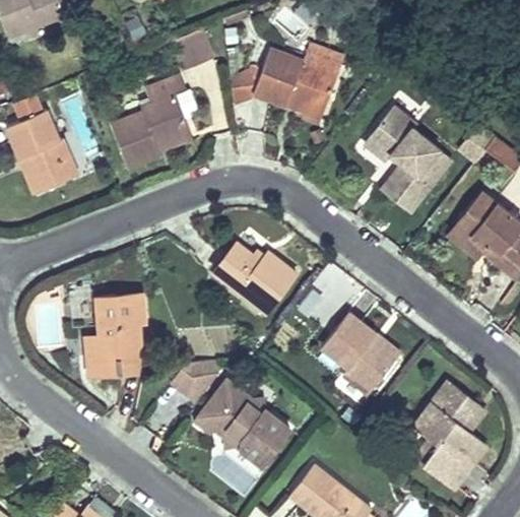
[(0,0),(0,9),(10,37),(64,17),(61,11),(77,5),(74,0),(0,0)]
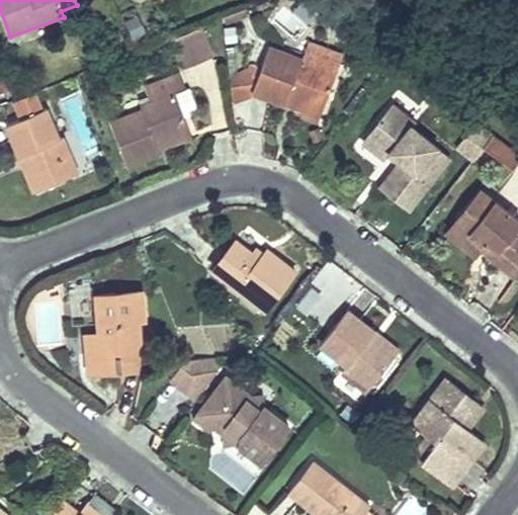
[(77,5),(61,11),(64,17),(79,11),(77,5)]
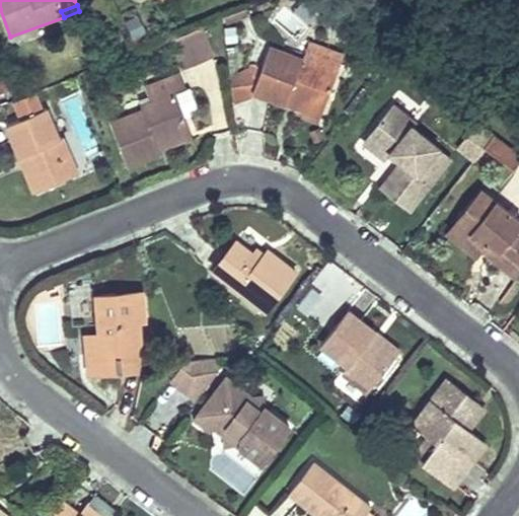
[(136,15),(121,20),(129,40),(143,34),(136,15)]
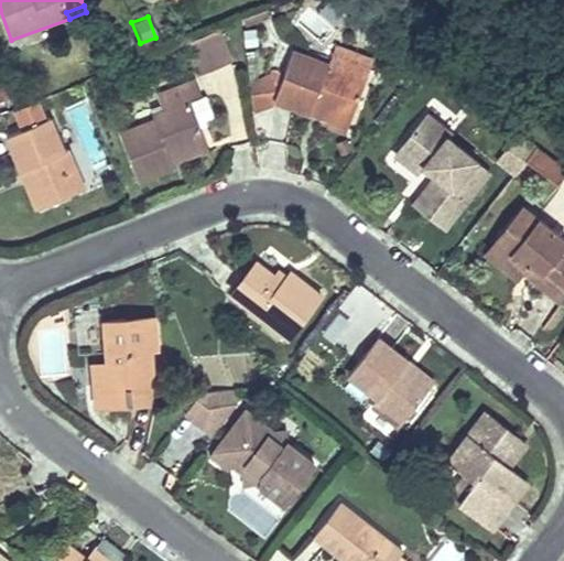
[(219,30),(185,42),(196,75),(231,63),(219,30)]
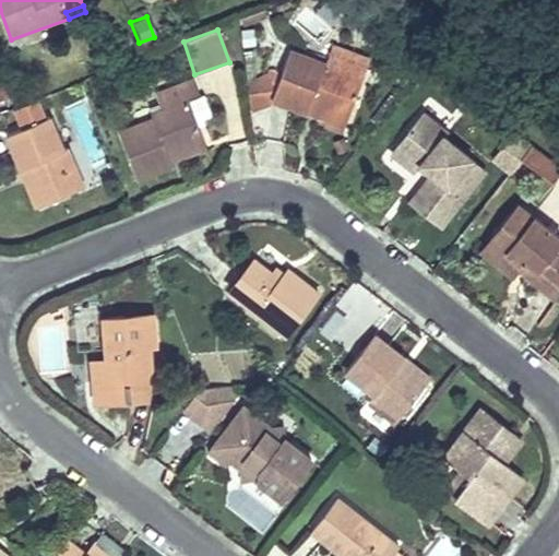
[(290,52),(272,102),(305,114),(308,106),(347,120),(369,62),(335,49),(329,68),(290,52)]
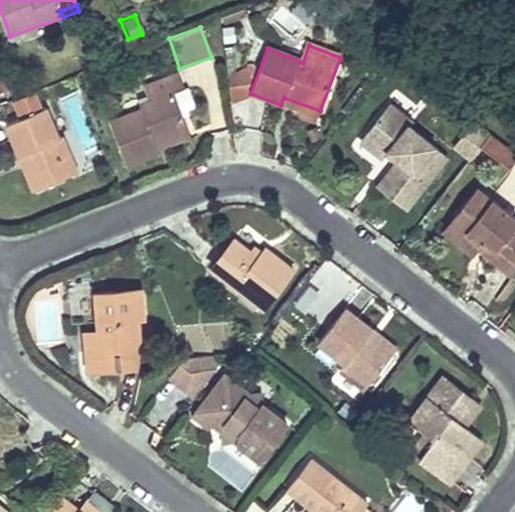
[(249,70),(229,82),(232,107),(250,94),(260,69),(250,66),(249,70)]
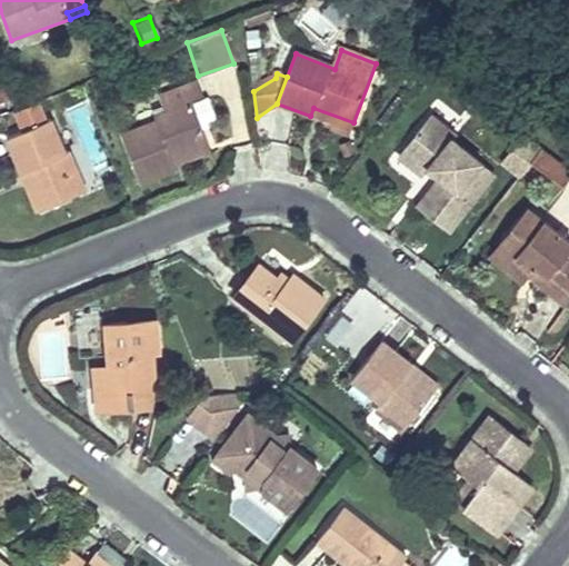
[(121,137),(140,185),(176,170),(175,167),(172,160),(208,146),(192,105),(203,100),(198,85),(158,98),(165,116),(155,119),(157,123),(121,137)]
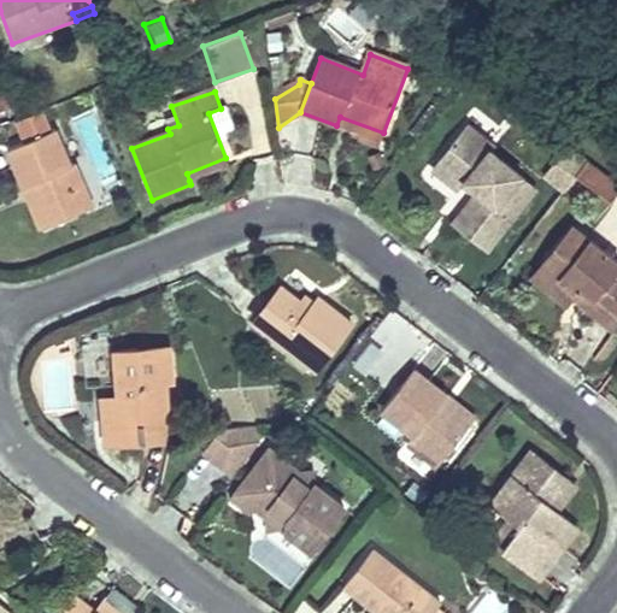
[(54,134),(48,135),(41,113),(17,122),(27,145),(7,153),(22,189),(23,188),(35,184),(51,225),(93,210),(75,166),(70,169),(54,134)]
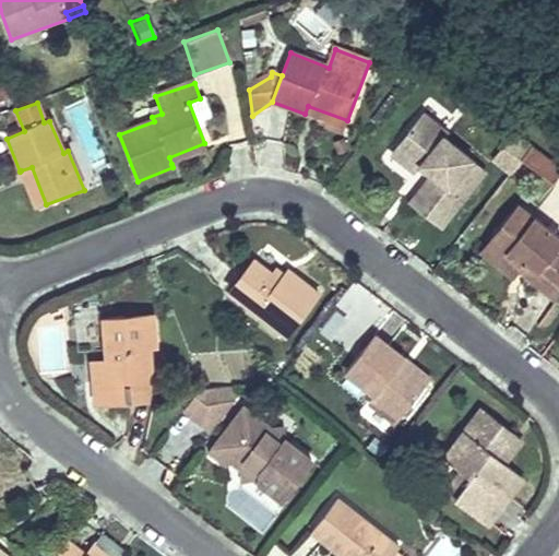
[(308,106),(305,114),(328,122),(325,129),(343,134),(347,120),(308,106)]
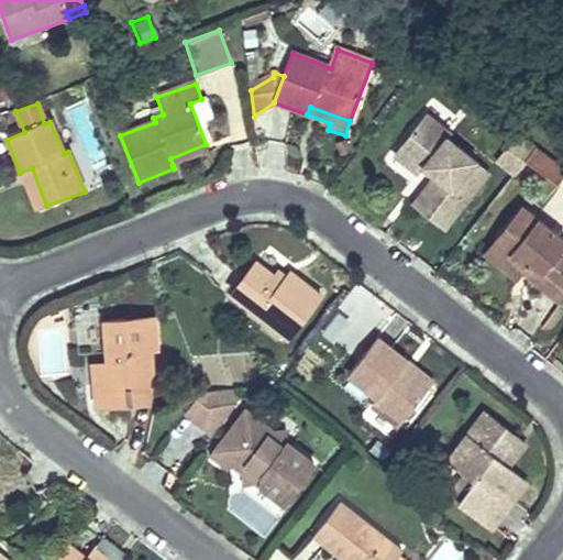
[(451,135),(426,116),(400,146),(422,165),(434,176),(426,187),(443,200),(428,219),(440,229),(486,172),(449,140),(451,135)]
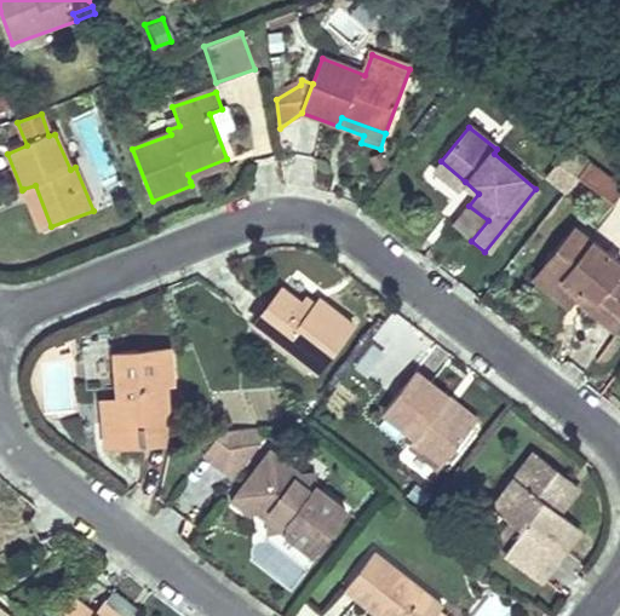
[(567,148),(557,166),(578,177),(587,160),(567,148)]
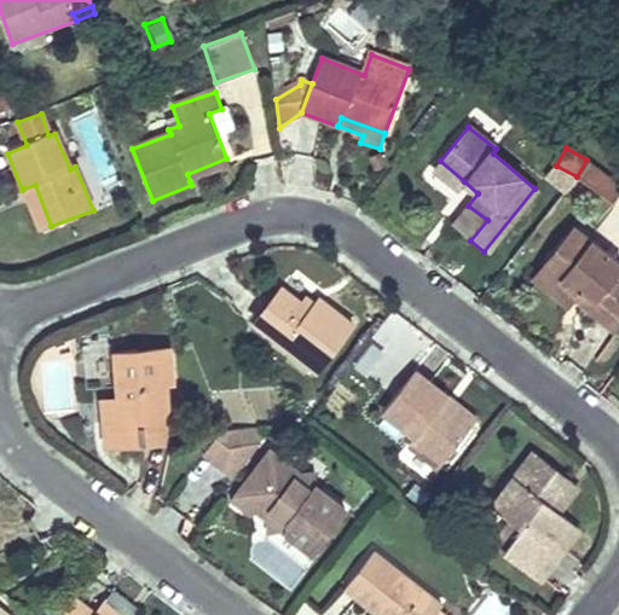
[(226,158),(187,174),(190,181),(231,168),(226,158)]
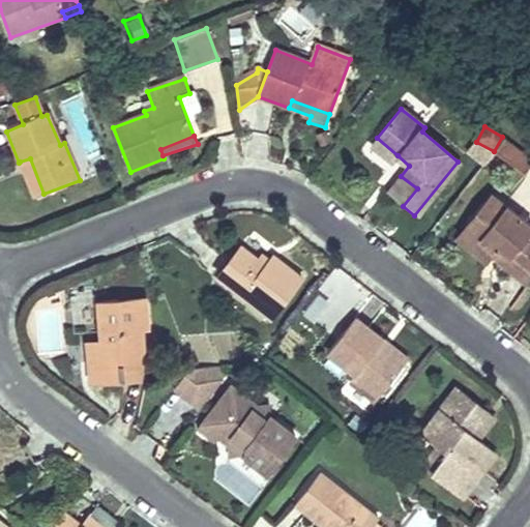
[(398,155),(377,138),(371,146),(391,164),(398,155)]
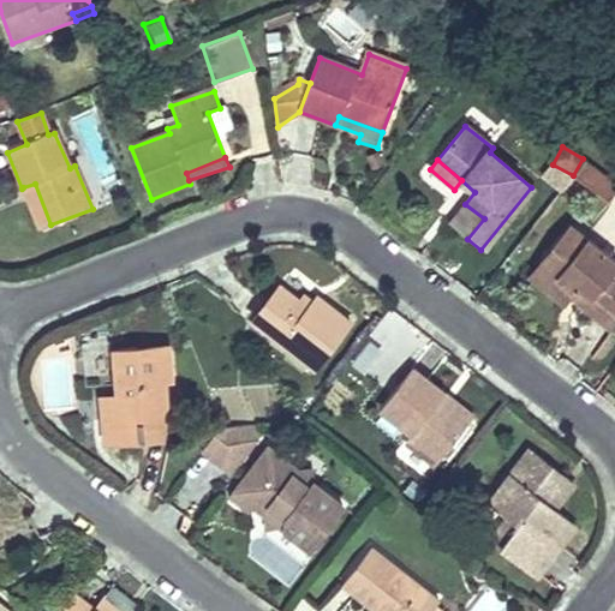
[(573,178),(605,202),(614,189),(614,184),(585,162),(573,178)]
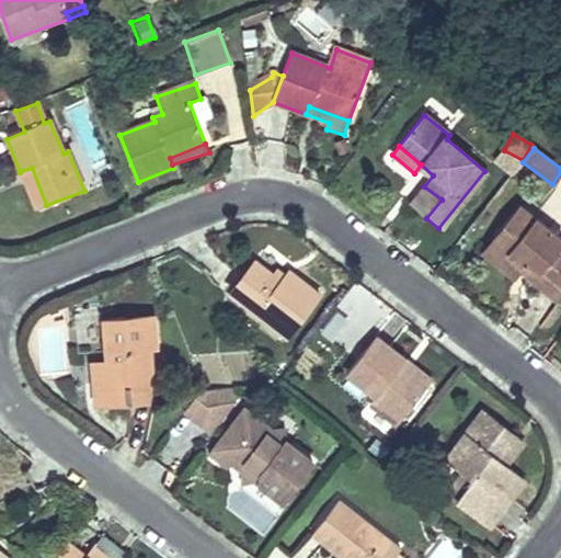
[(46,205),(32,168),(21,171),(36,209),(46,205)]
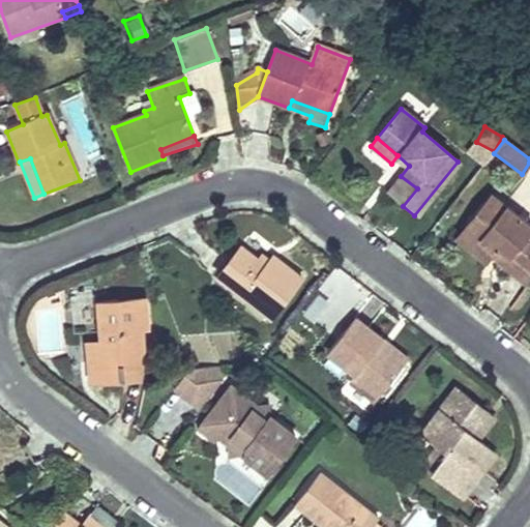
[(417,188),(401,176),(386,193),(403,206),(417,188)]
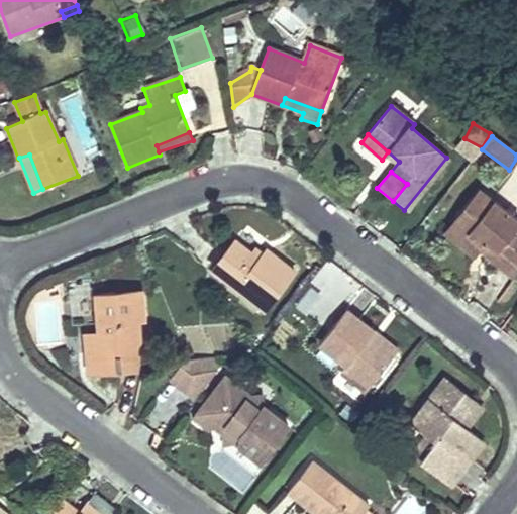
[(494,201),(479,190),(472,198),(487,210),(494,201)]
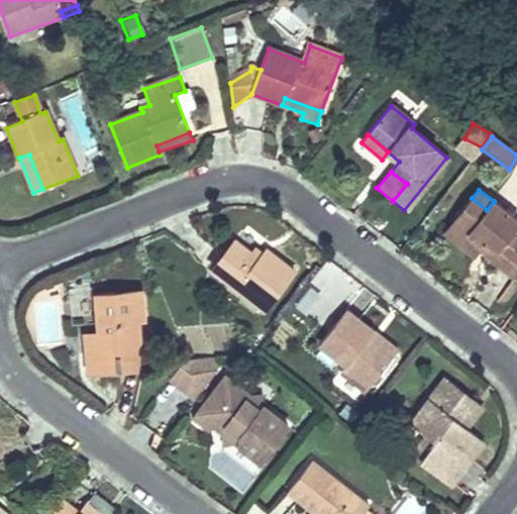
[(472,198),(453,221),(468,232),(463,238),(479,252),(487,241),(494,247),(489,252),(504,264),(507,261),(516,268),(516,220),(494,201),(487,210),(472,198)]
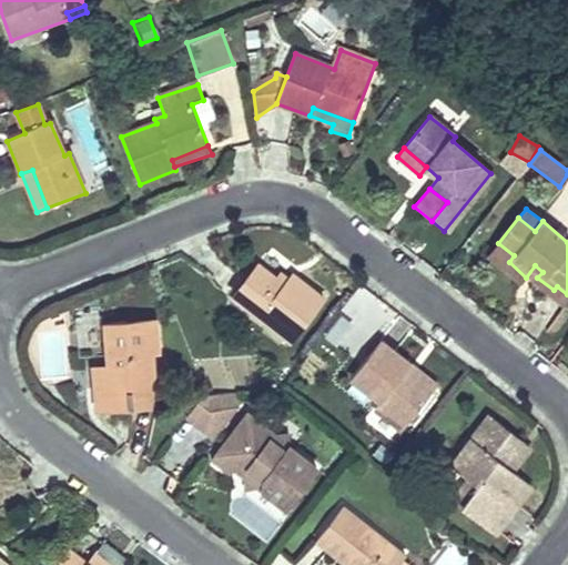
[(527,278),(509,262),(514,255),(498,243),(486,258),(520,285),(527,278)]
